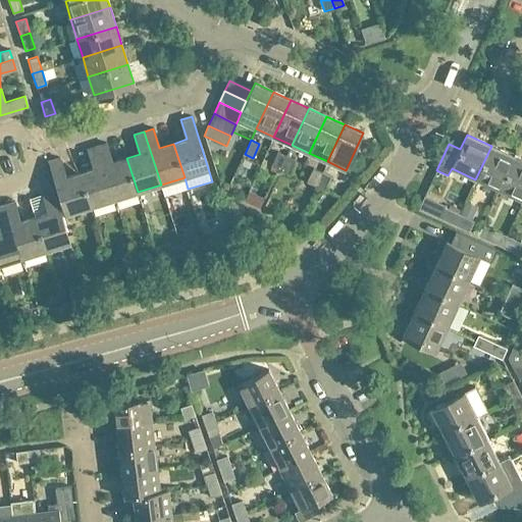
[(138,192),(126,158),(112,162),(106,143),(97,146),(114,200),(138,192)]
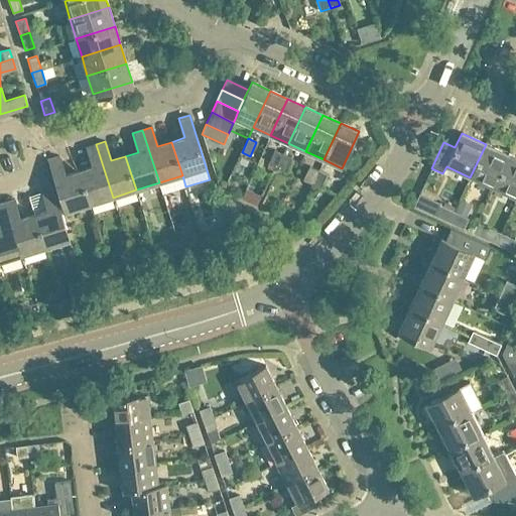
[(87,147),(93,166),(79,171),(89,205),(113,198),(96,144),(87,147)]
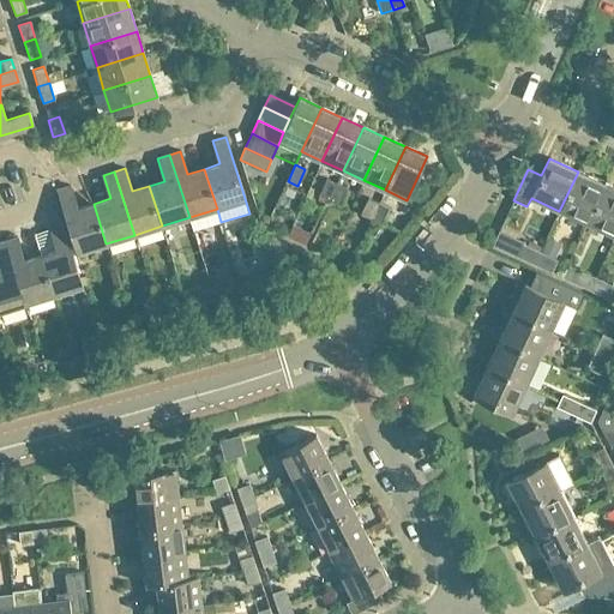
[(587,223),(606,184),(578,172),(559,211),(587,223)]
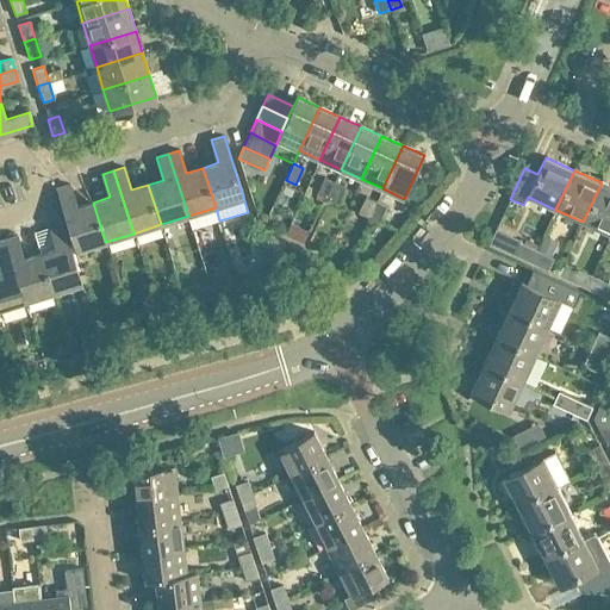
[(327,199),(335,182),(324,178),(317,194),(327,199)]
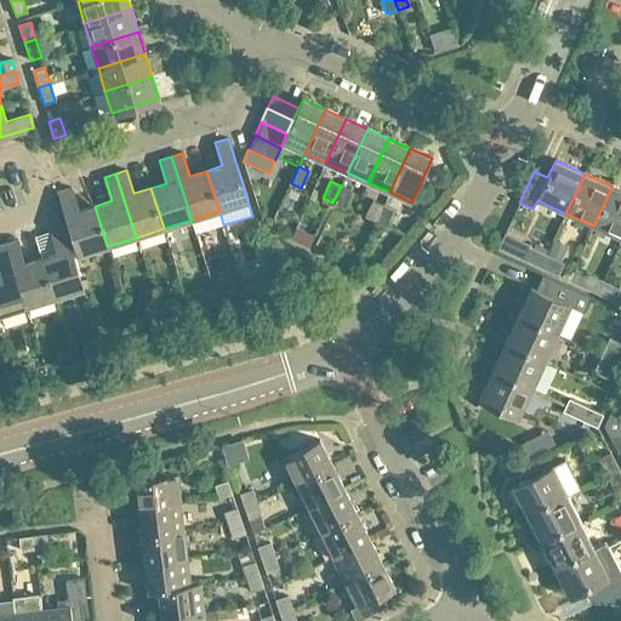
[(343,208),(352,191),(341,186),(332,203),(343,208)]
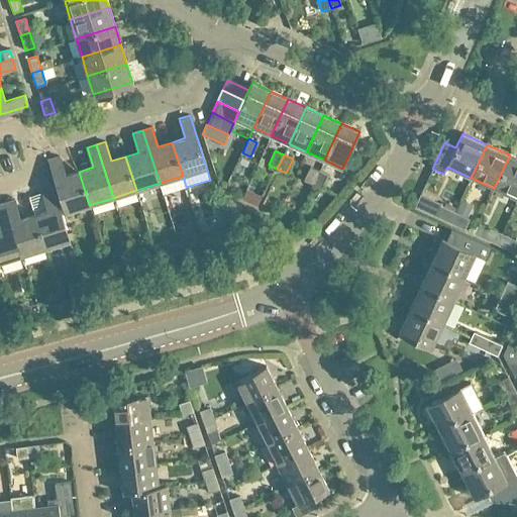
[(516,198),(516,158),(510,154),(494,188),(495,188),(516,198)]
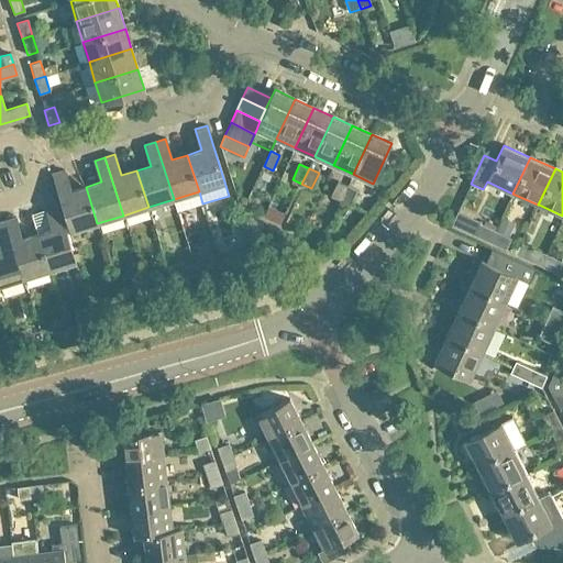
[(97,223),(86,187),(72,191),(65,170),(53,174),(72,231),(97,223)]
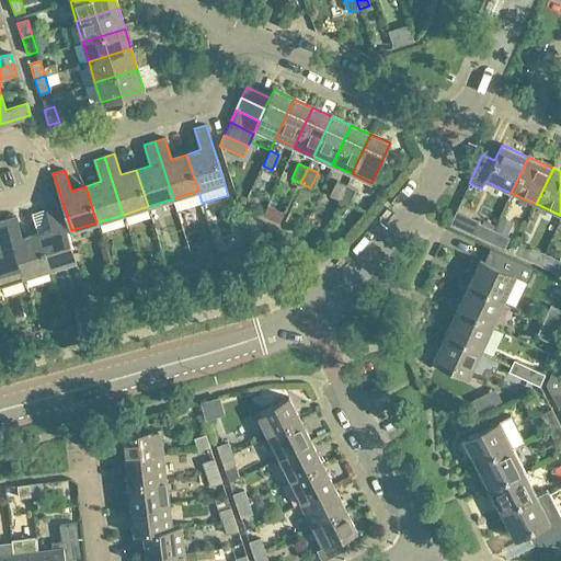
[(339,201),(346,185),(336,181),(329,196),(339,201)]
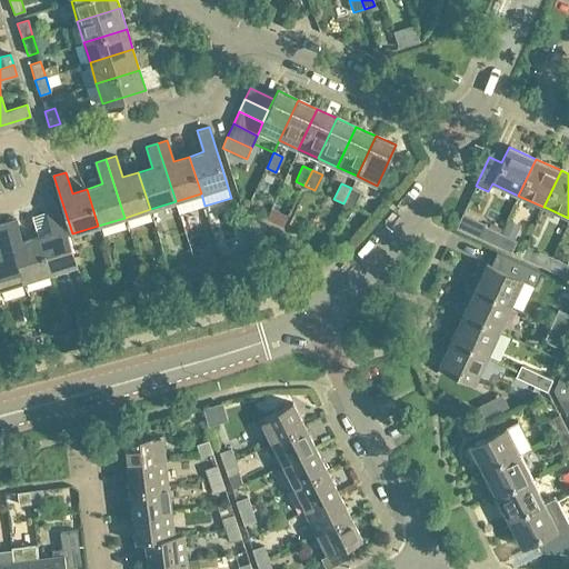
[(353,208),(361,192),(351,188),(343,203),(353,208)]
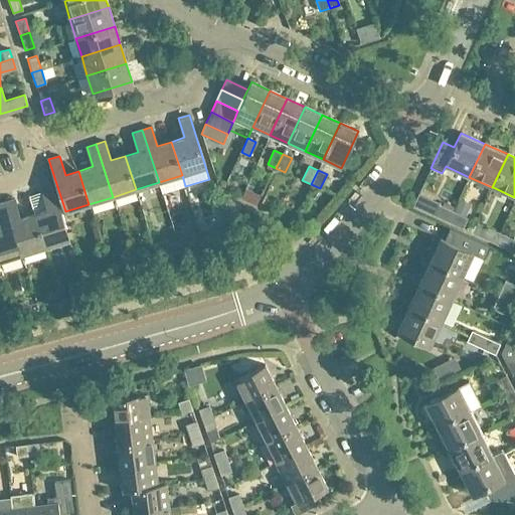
[(66,233),(51,188),(41,191),(47,210),(34,214),(44,247),(68,240),(66,233)]
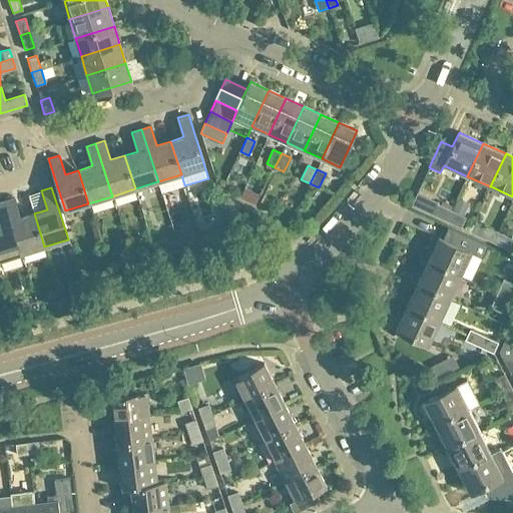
[(244,188),(239,198),(255,205),(260,196),(244,188)]
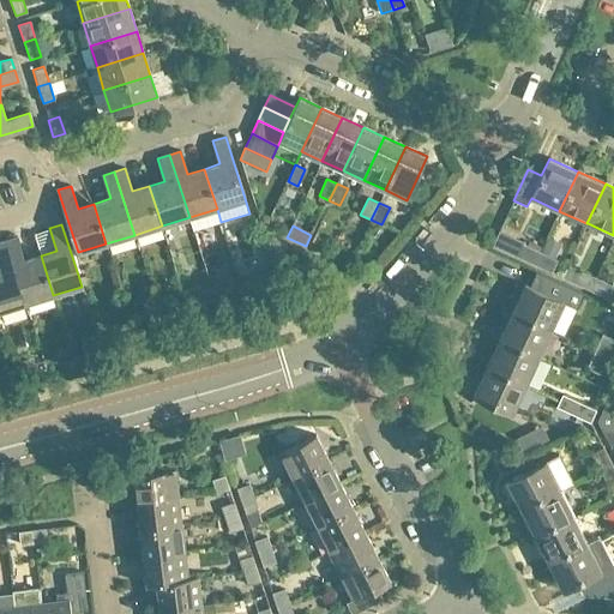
[(53,295),(41,256),(24,260),(17,238),(6,241),(25,304),(53,295)]
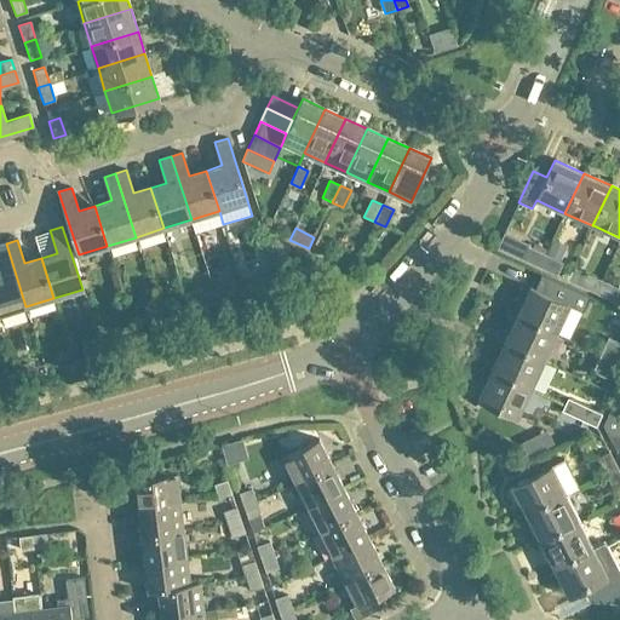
[(274,240),(267,257),(282,265),(291,248),(274,240)]
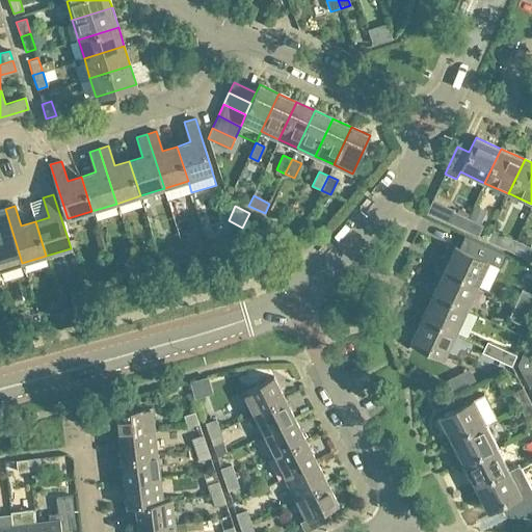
[(475,206),(469,219),(480,224),(486,211),(475,206)]
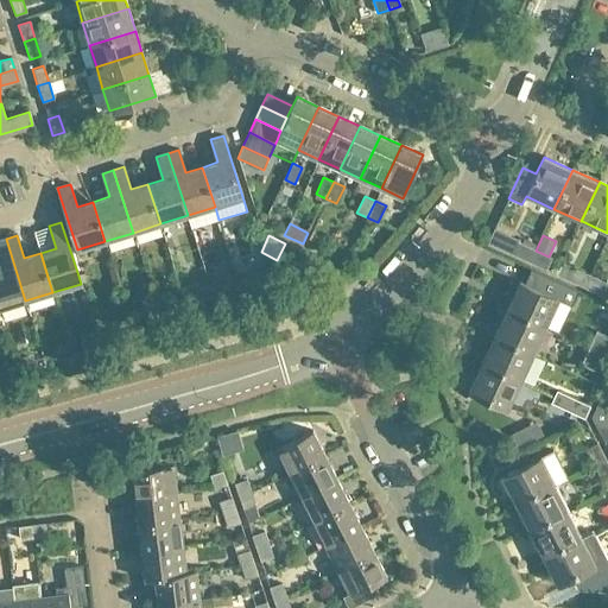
[(0,308),(25,301),(6,239),(0,240),(0,259),(1,265),(0,265),(0,308)]
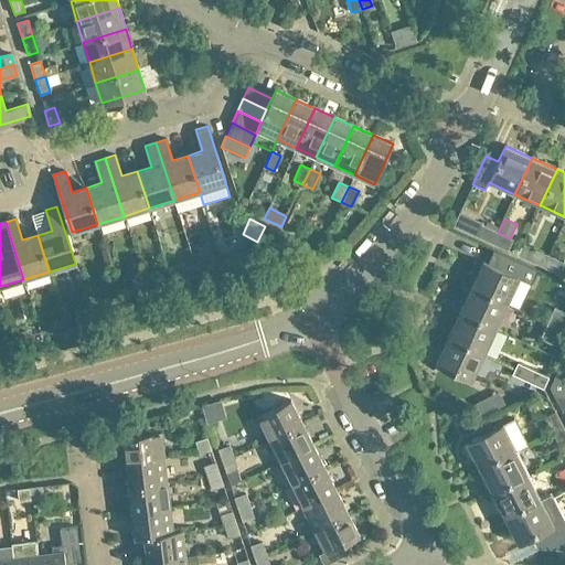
[(492,244),(498,233),(482,225),(477,237),(492,244)]
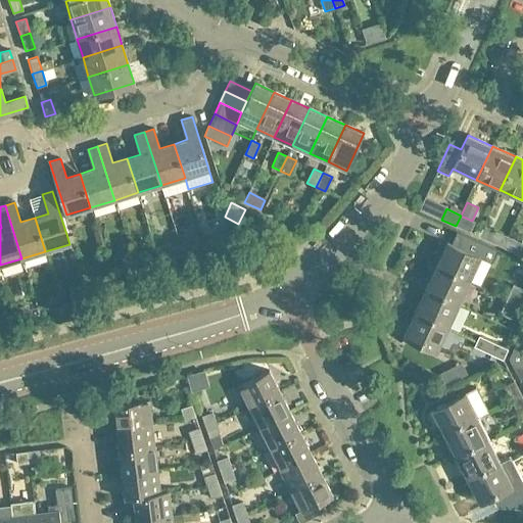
[(470,232),(475,222),(472,221),(461,216),(456,226),(470,232)]
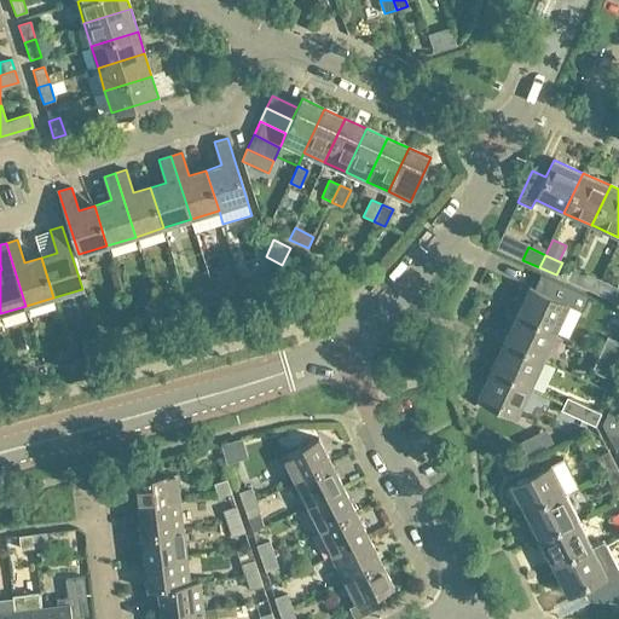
[(595,293),(601,281),(584,272),(578,285),(595,293)]
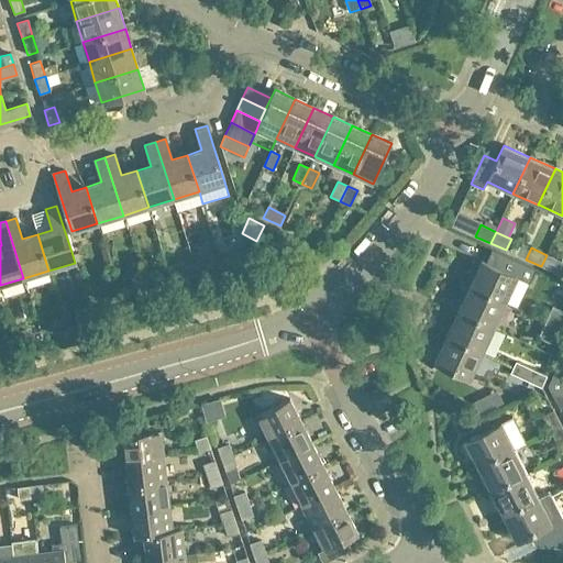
[(506,302),(518,277),(521,279),(528,266),(503,254),(497,267),(482,260),(470,286),(506,302)]
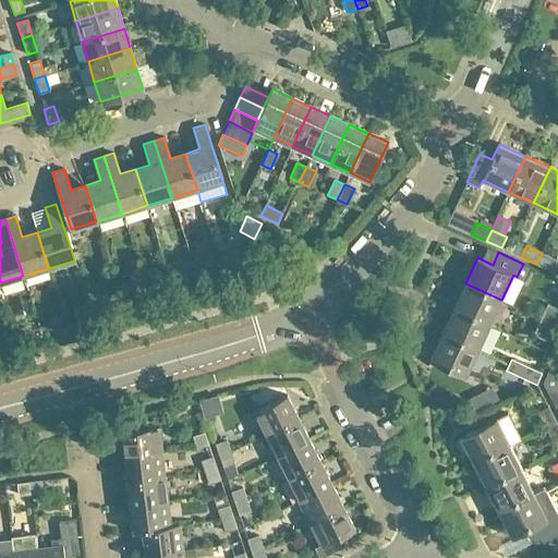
[(552,271),(557,259),(542,253),(536,264),(552,271)]
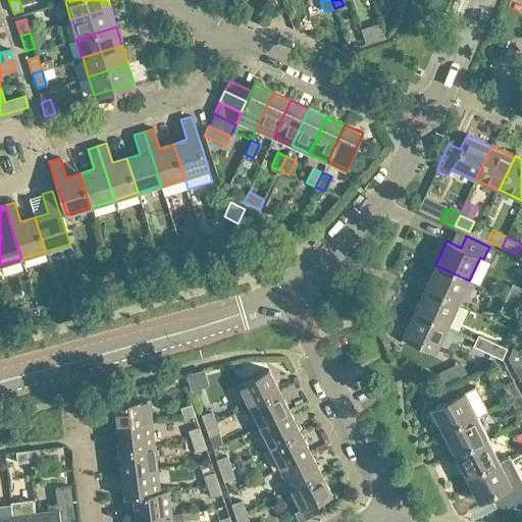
[(458,305),(463,296),(469,280),(435,265),(424,289),(458,305)]
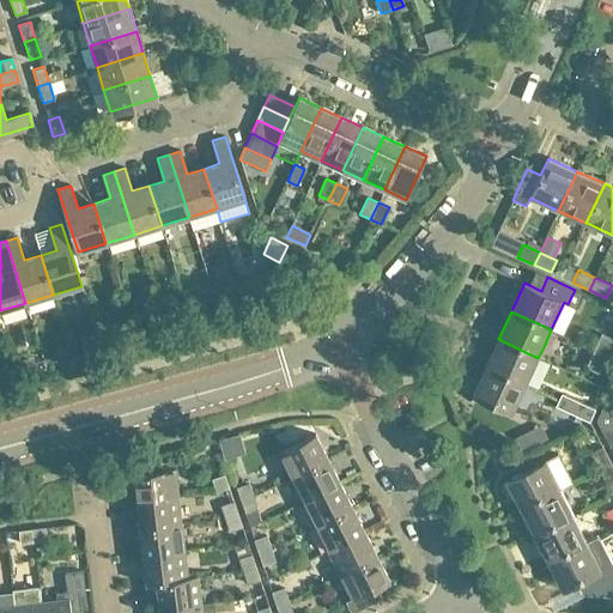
[(607,356),(612,341),(612,338),(602,333),(594,350),(607,356)]
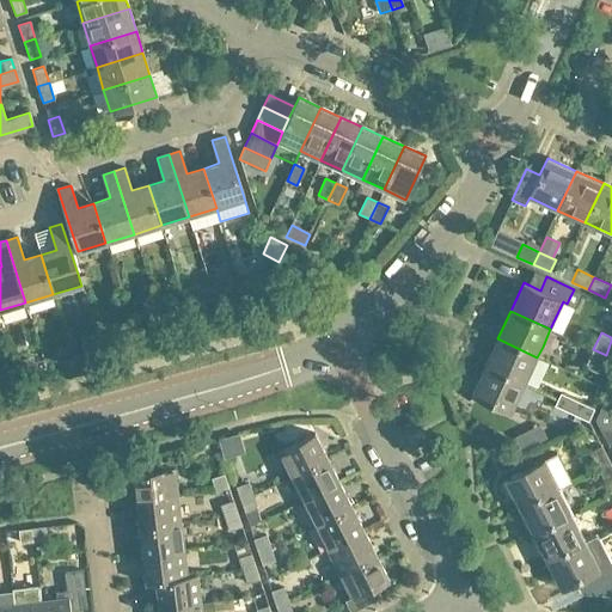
[(484,366),(525,385),(537,357),(497,338),(484,366)]
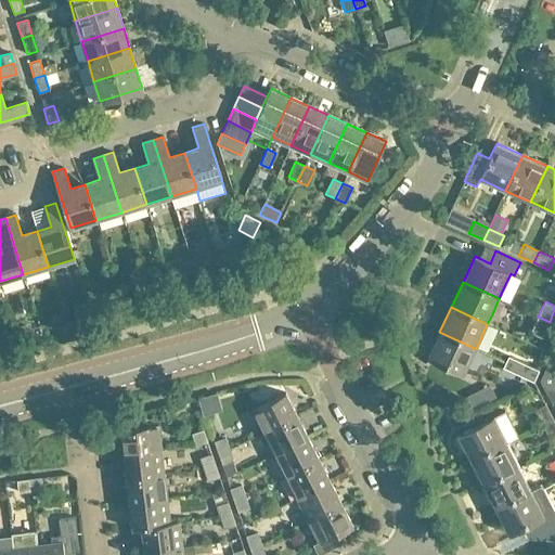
[(542,337),(550,322),(538,317),(531,333),(542,337)]
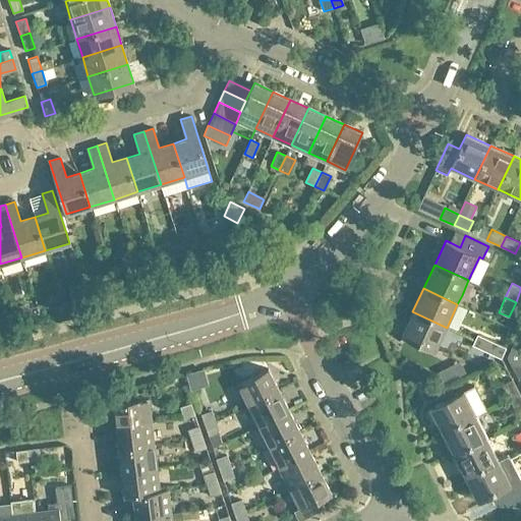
[(45,298),(36,301),(40,313),(48,310),(45,298)]
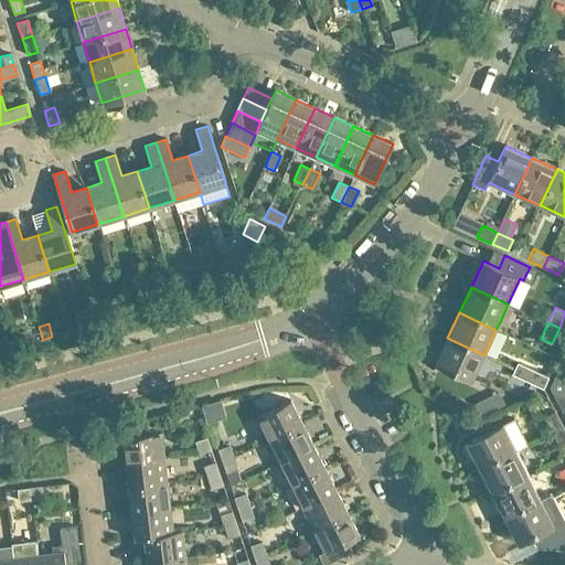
[(477,372),(484,355),(447,338),(435,364),(472,382),(477,372)]
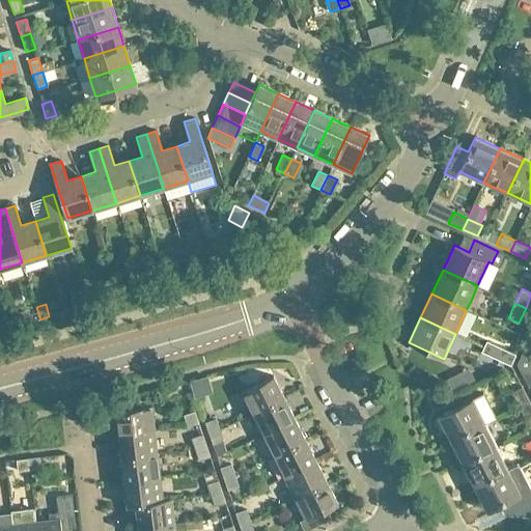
[(496,359),(501,347),(487,341),(482,353),(496,359)]
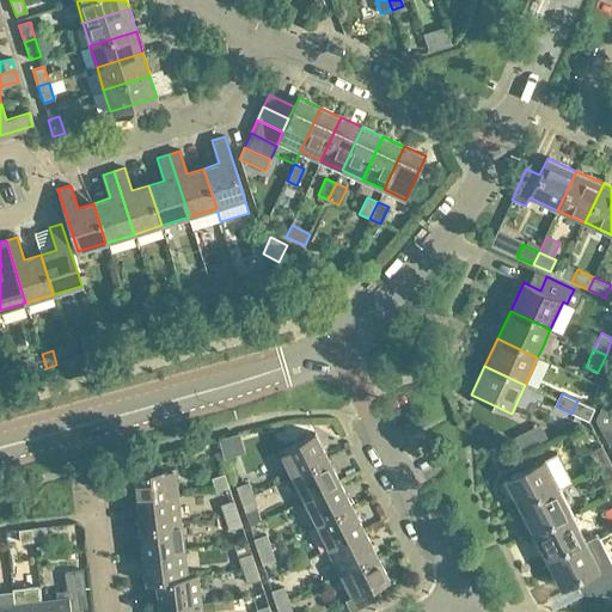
[(589,421),(594,409),(577,401),(571,414),(589,421)]
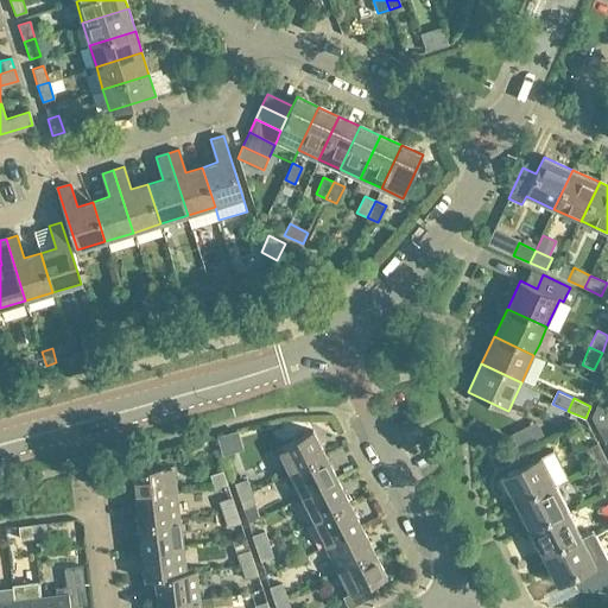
[(607,428),(596,428),(605,443),(607,441),(607,428)]
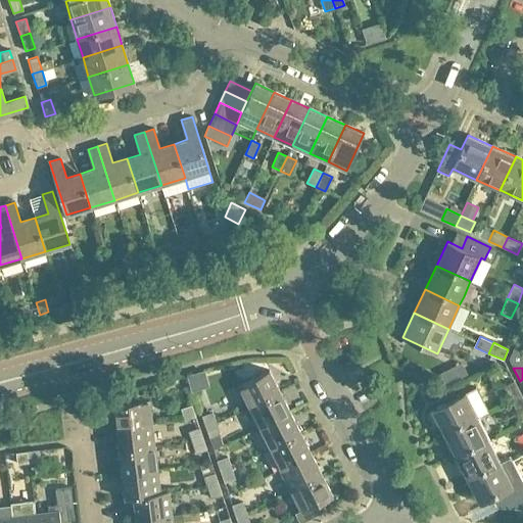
[(279,392),(269,371),(237,386),(247,408),(279,392)]
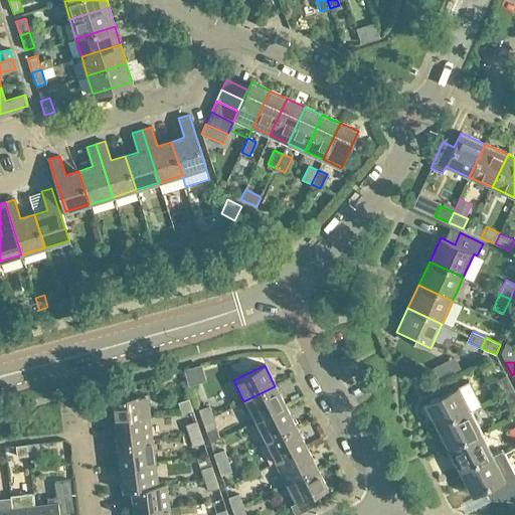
[(513,389),(506,376),(496,381),(503,394),(513,389)]
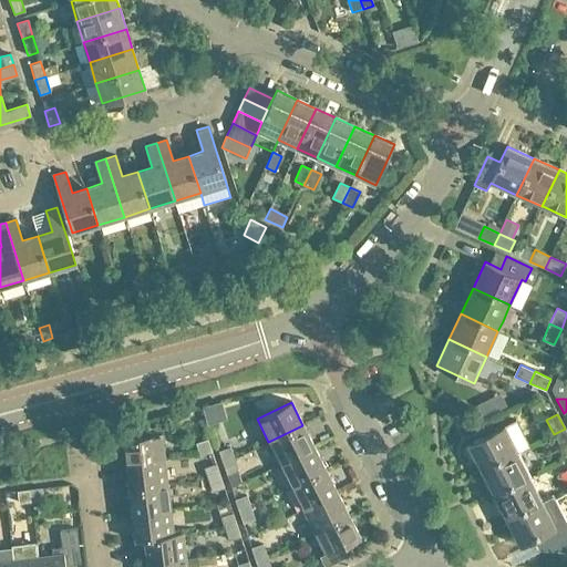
[(517,452),(529,446),(516,421),(468,446),(482,472),(517,453),(517,452)]
